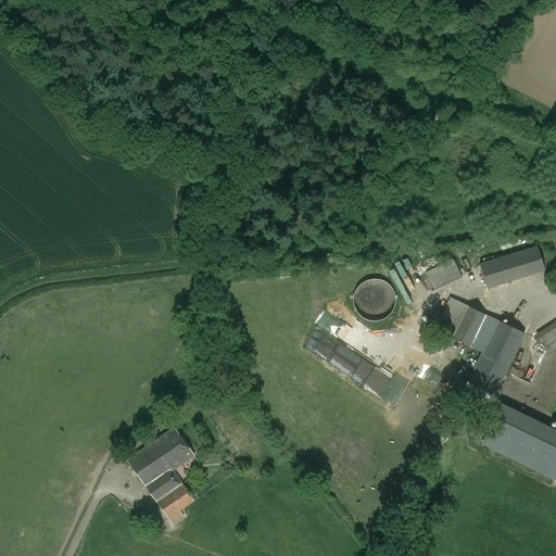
[(536,248),(479,266),(487,288),(544,270),(536,248)]
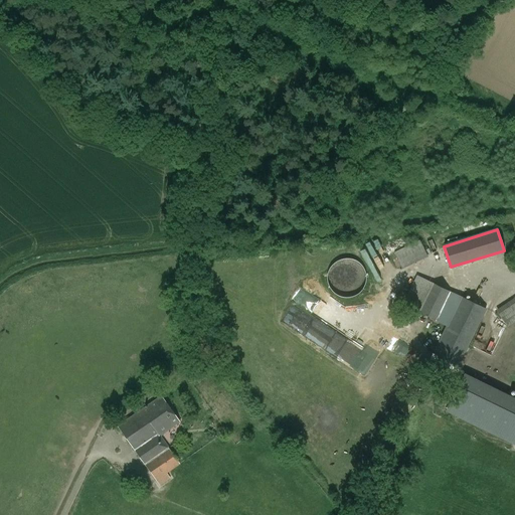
[(420,241),(394,254),(401,269),(426,256),(420,241)]
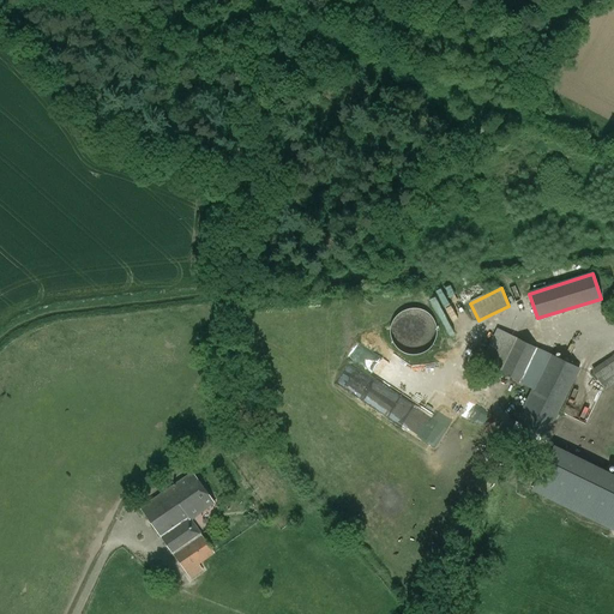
[(431,295),(441,319),(457,312),(446,289),(431,295)]
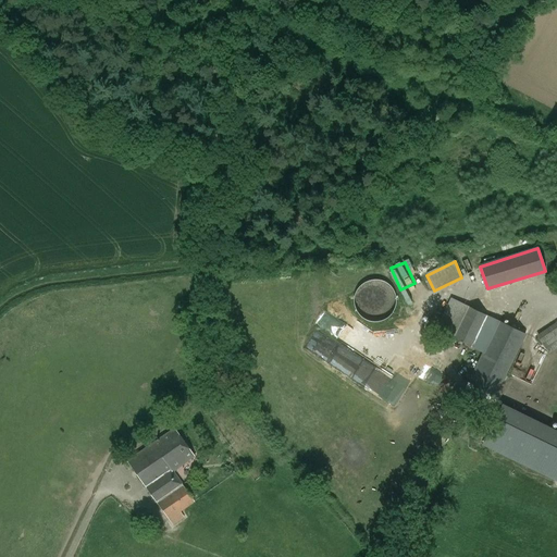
[(395,309),(396,300),(394,293),(390,286),(383,281),(374,280),(367,282),(359,286),(355,294),(354,301),(355,310),(360,317),(367,321),(375,322),(383,321),(390,316),(395,309)]
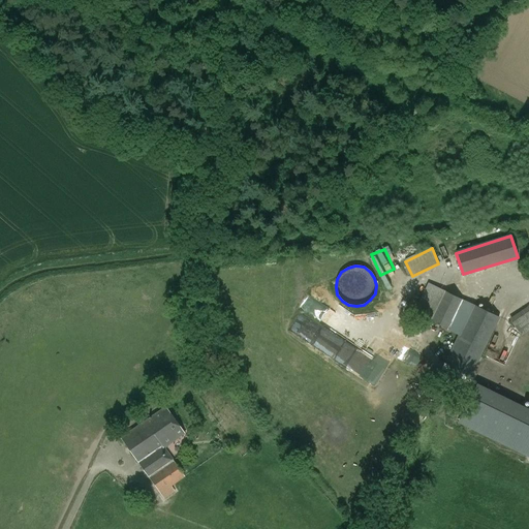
[(429,283),(414,313),(429,320),(443,290),(429,283)]
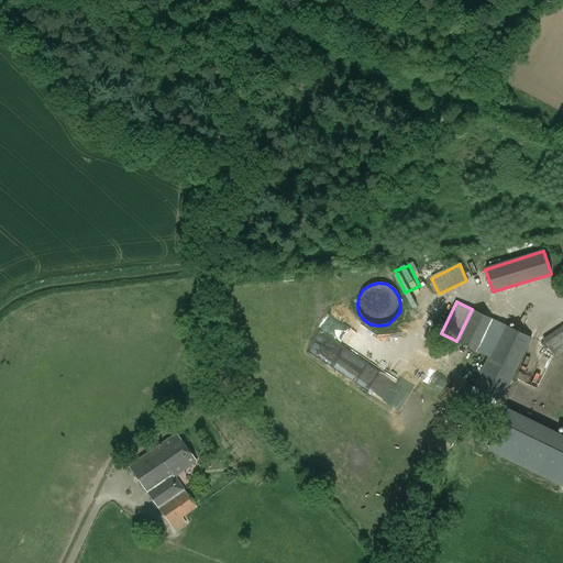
[(504,324),(472,309),(456,341),(488,356),(504,324)]
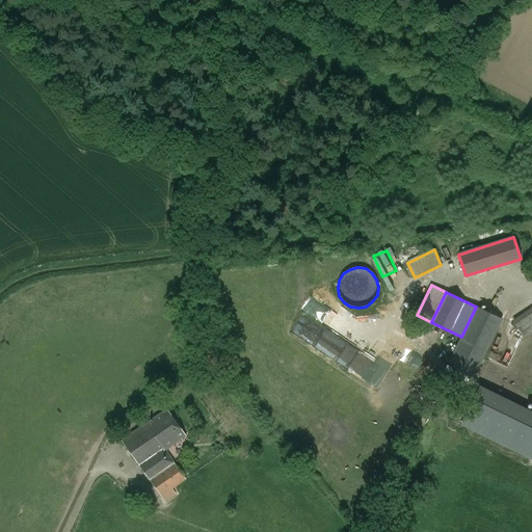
[(461,337),(447,366),(473,378),(501,319),(476,307),(461,337)]
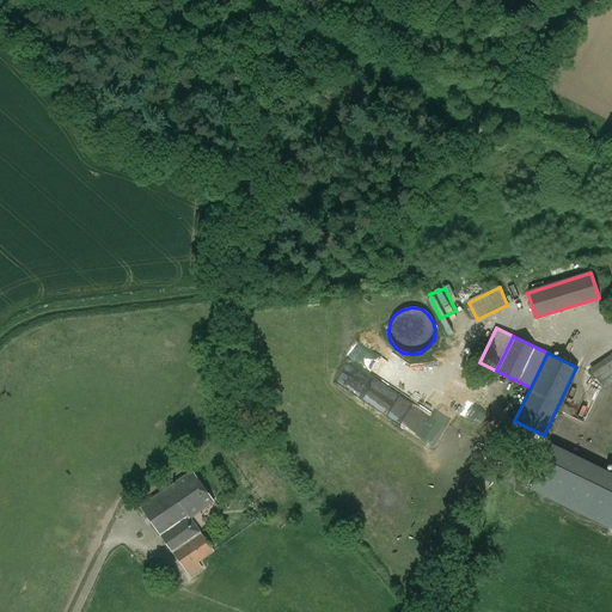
[(611,357),(595,371),(603,380),(611,373),(611,357)]
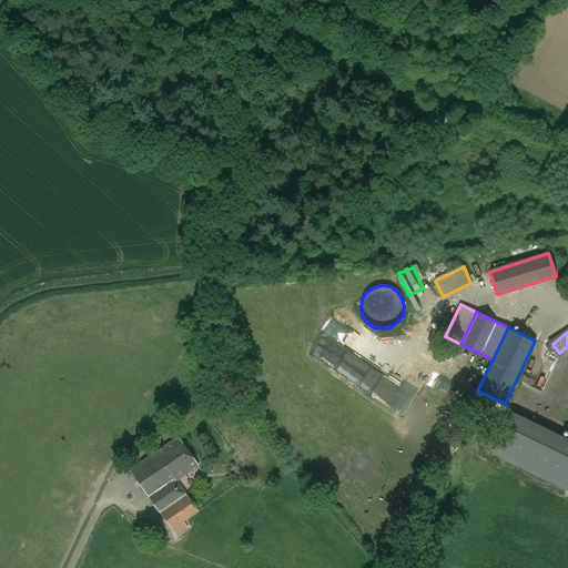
[(496,458),(567,487),(567,436),(555,432),(551,438),(541,434),(545,425),(529,418),(521,438),(507,432),(496,458)]
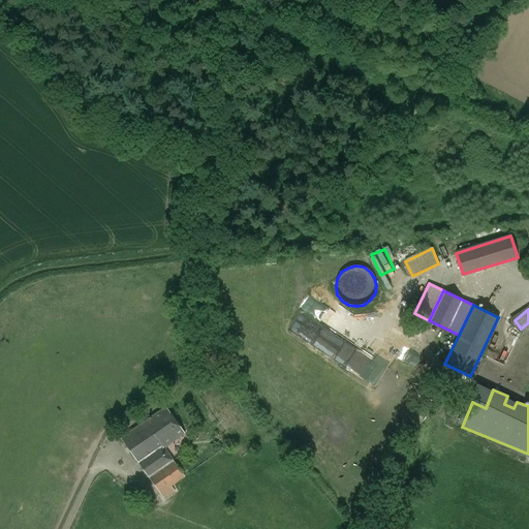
[(165,407),(121,439),(138,463),(162,446),(166,453),(168,452),(165,447),(184,433),(165,407)]
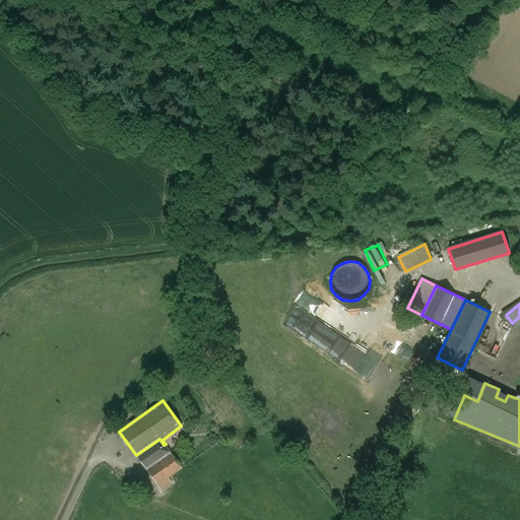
[(159,439),(136,455),(145,469),(170,453),(164,445),(159,439)]
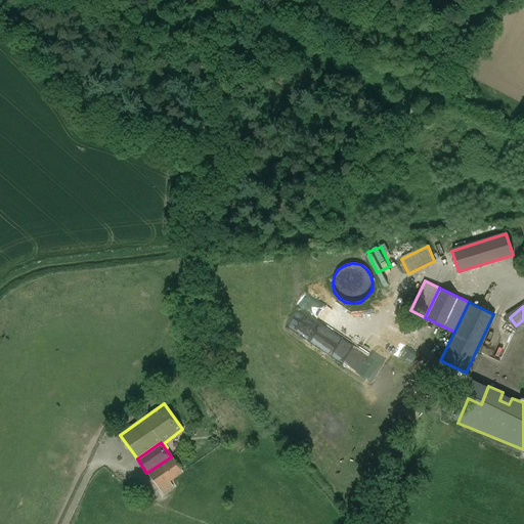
[(171,456),(146,473),(158,488),(182,472),(171,456)]
